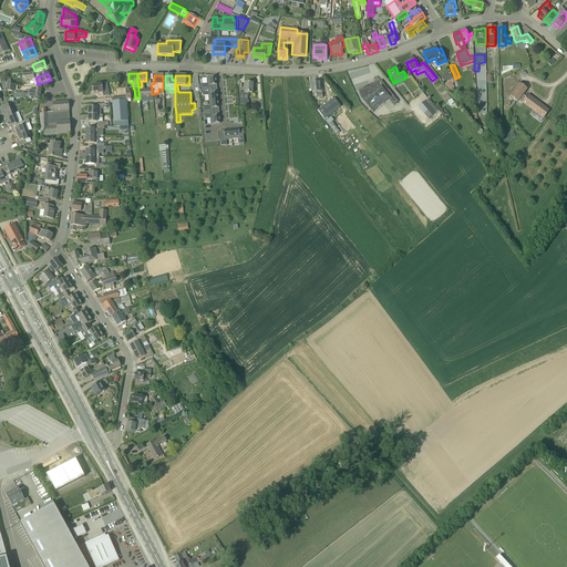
[(207,84),(202,84),(203,90),(212,90),(212,85),(217,85),(216,78),(206,78),(207,84)]
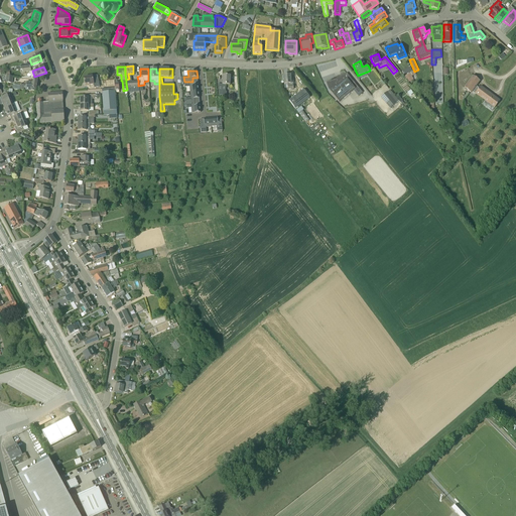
[(413,72),(404,77),(407,81),(412,78),(411,76),(415,75),(413,72)]
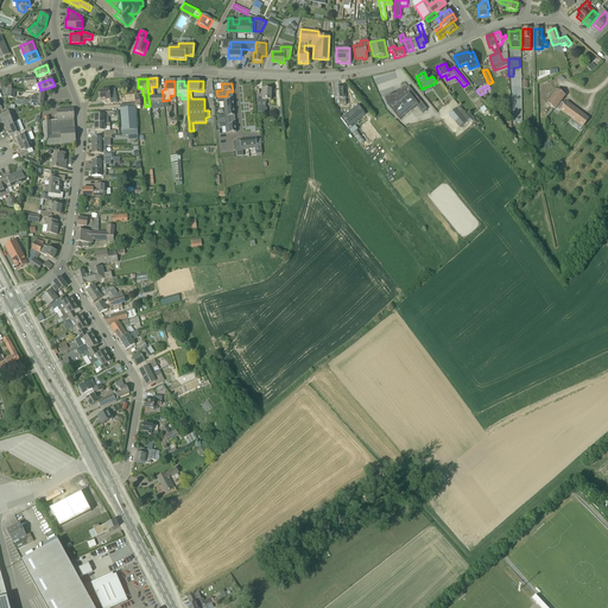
[(425,107),(409,87),(407,87),(409,88),(405,90),(385,97),(387,105),(390,108),(390,109),(399,121),(418,106),(422,111),(425,107)]
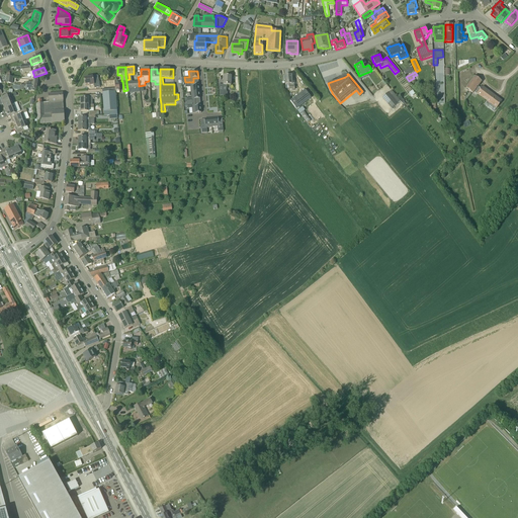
[(84,78),(86,85),(89,84),(90,86),(94,85),(94,88),(100,87),(98,75),(84,78)]
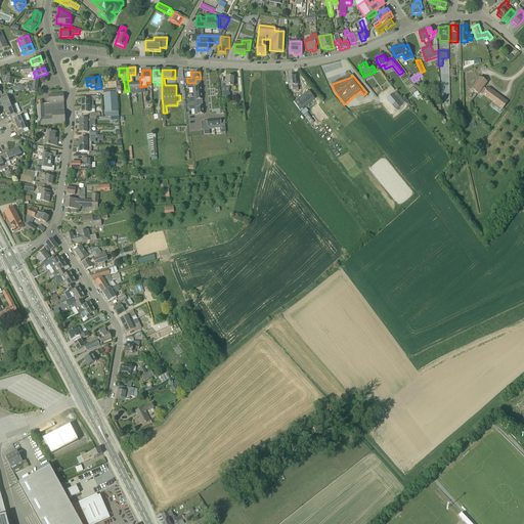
[(289,85),(289,86),(287,87),(287,90),(293,89),(293,91),(298,90),(298,86),(296,87),(295,76),(288,77),(289,85)]
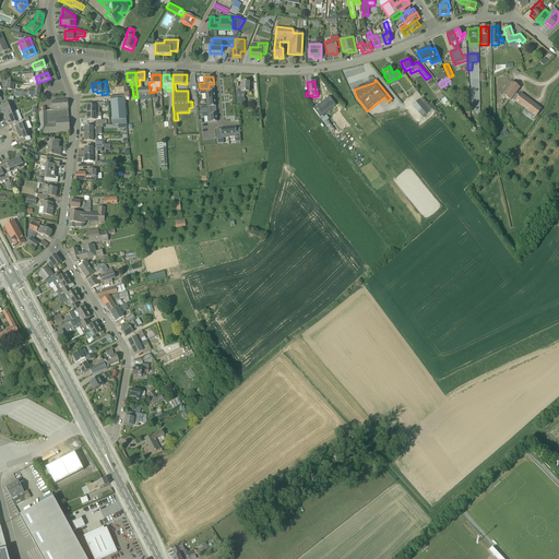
[(241,82),(240,92),(236,91),(237,99),(245,99),(245,92),(249,92),(249,82),(241,82)]
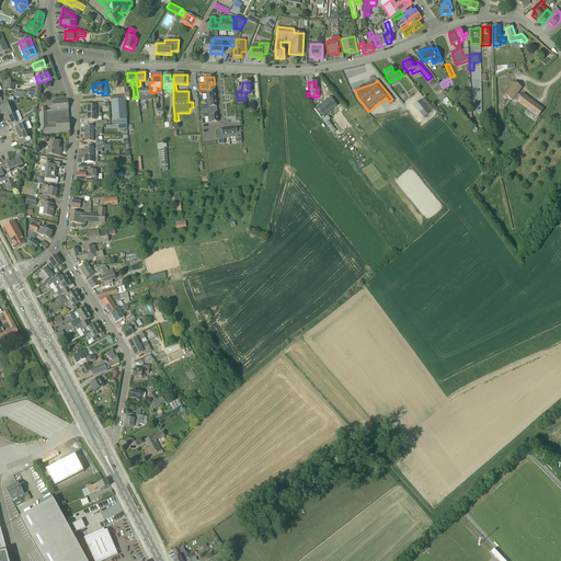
[(513,101),(514,100),(517,101),(538,117),(544,110),(523,94),(521,96),(518,94),(523,89),(514,82),(504,95),(513,101)]
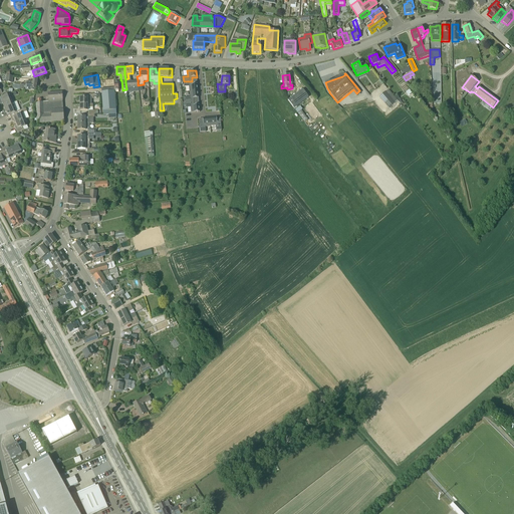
[(19,89),(36,91),(38,79),(33,78),(32,82),(26,81),(26,84),(20,83),(19,89)]
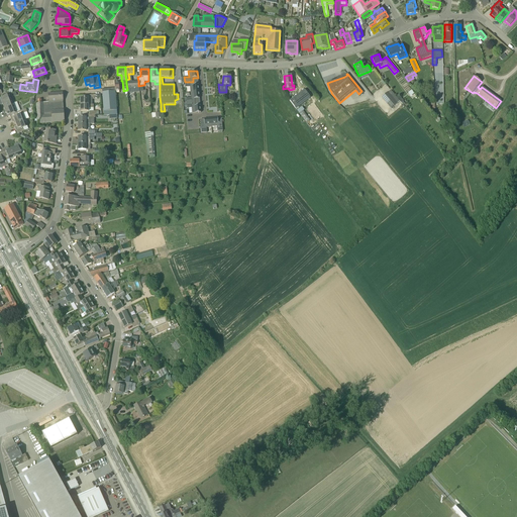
[(139,92),(138,86),(138,81),(126,82),(126,83),(127,89),(133,88),(133,92),(139,92)]
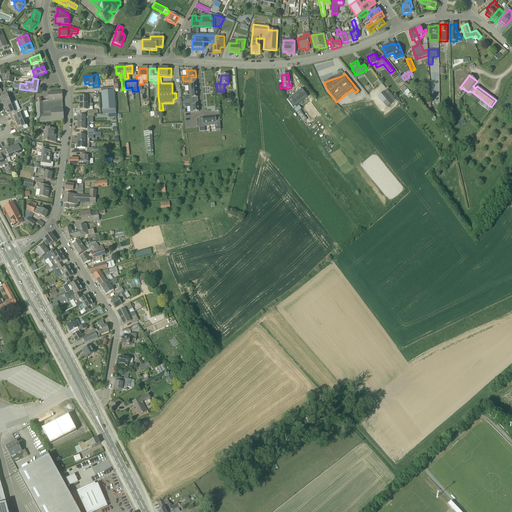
[(191,81),(183,81),(183,87),(188,86),(188,91),(197,91),(196,84),(192,84),(191,81)]
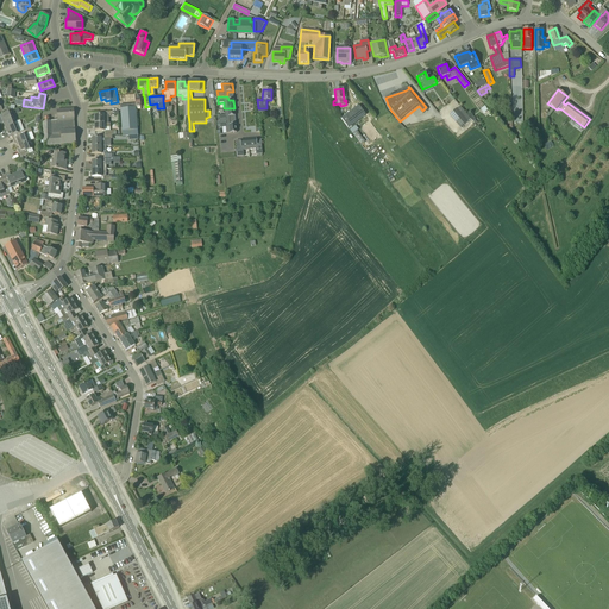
[(123,137),(129,136),(135,136),(138,136),(136,107),(136,105),(129,105),(120,106),(123,137)]
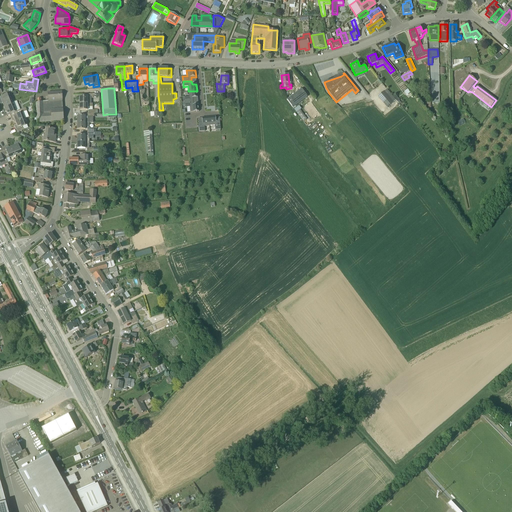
[(307,97),(301,89),(287,100),(292,108),(307,97)]
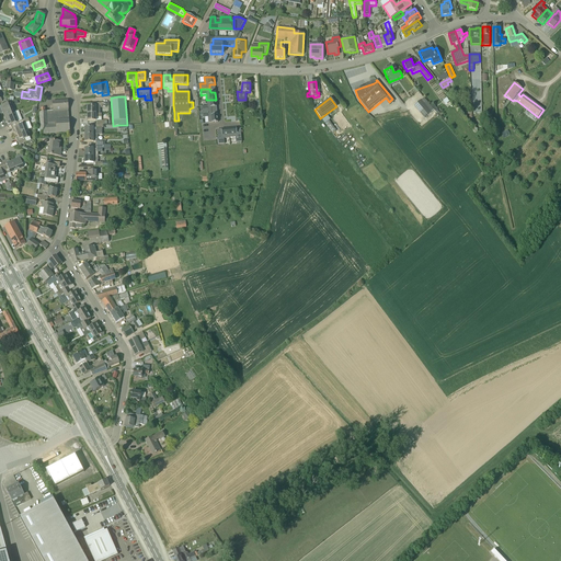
[(432,107),(424,98),(413,106),(424,118),(434,110),(432,107)]
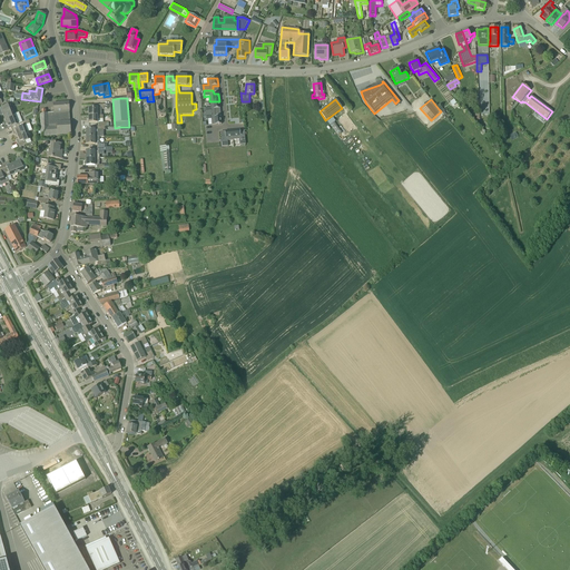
[(210,108),(205,108),(206,114),(215,112),(215,109),(220,109),(219,101),(209,101),(210,108)]
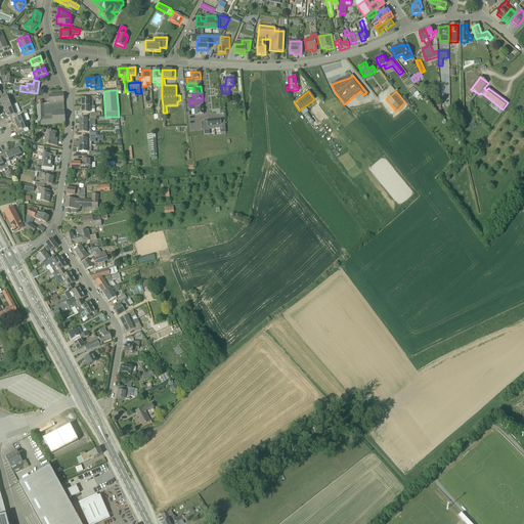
[(63,94),(49,95),(49,103),(63,102),(63,94)]
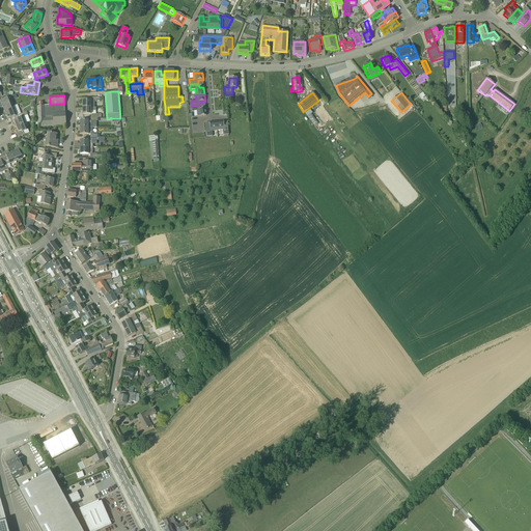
[(0,100),(0,107),(0,108),(2,107),(4,110),(14,107),(9,96),(0,100)]
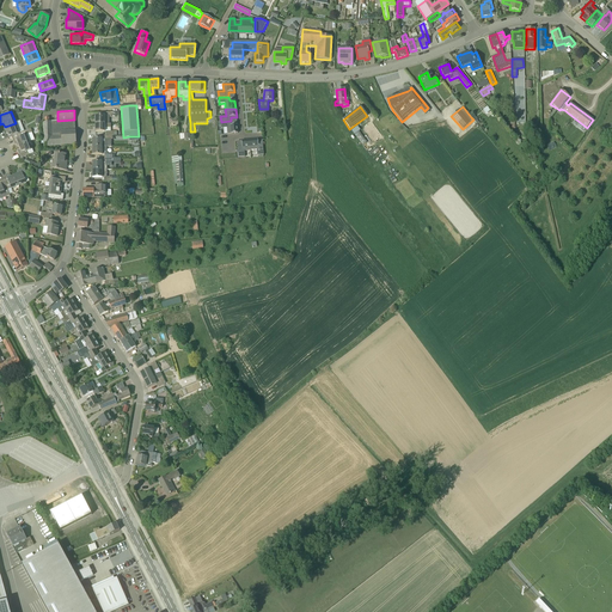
[(112,116),(114,117),(114,112),(98,112),(98,116),(96,116),(96,117),(96,123),(105,124),(105,116),(109,116),(109,118),(111,117),(112,116)]
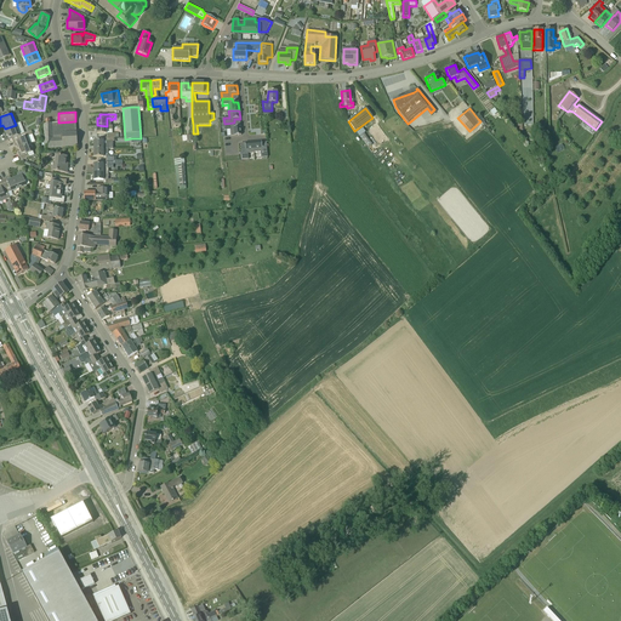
[(234,123),(224,124),(224,131),(231,130),(231,136),(241,136),(240,126),(234,127),(234,123)]
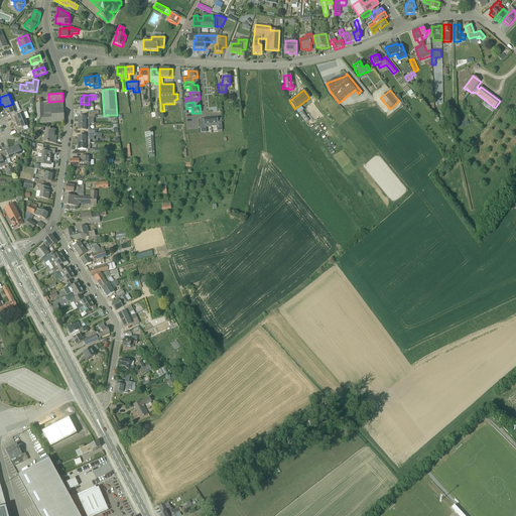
[(41,103),(38,103),(36,104),(36,119),(36,121),(36,124),(52,123),(52,122),(65,122),(63,110),(51,111),(51,115),(44,115),(43,103),(41,103)]
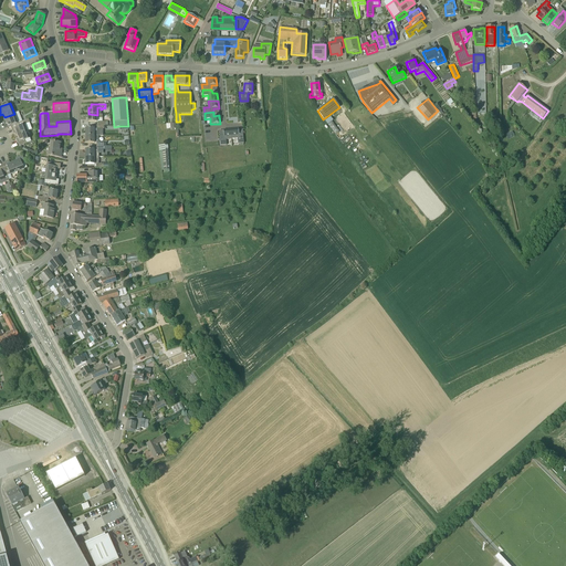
[(6,121),(3,122),(6,128),(11,126),(19,123),(14,114),(4,117),(6,121)]
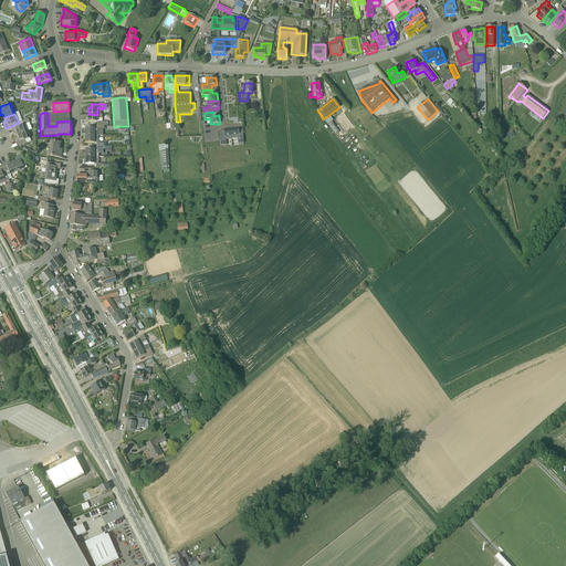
[(13,134),(16,133),(17,135),(28,132),(24,125),(30,123),(29,119),(19,123),(11,126),(13,134)]
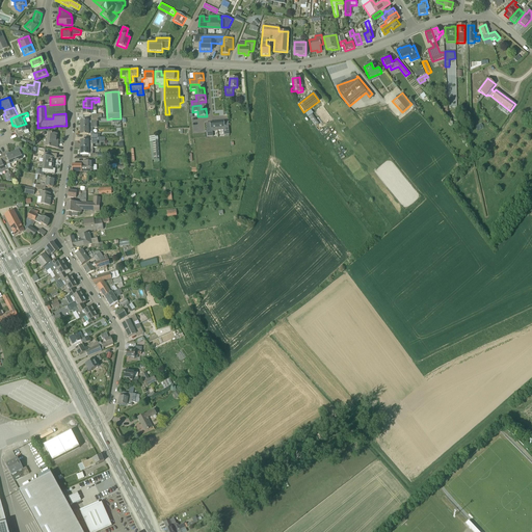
[(310,114),(307,117),(315,127),(318,124),(310,114)]
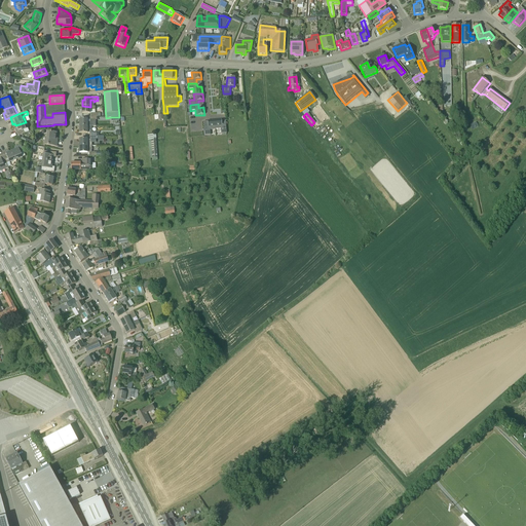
[(225,119),(215,120),(216,129),(221,129),(221,134),(227,134),(225,119)]
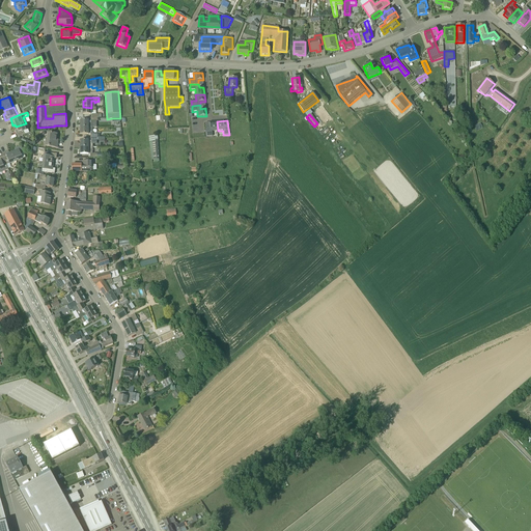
[(217,121),(205,121),(206,137),(213,136),(212,131),(218,131),(217,121)]
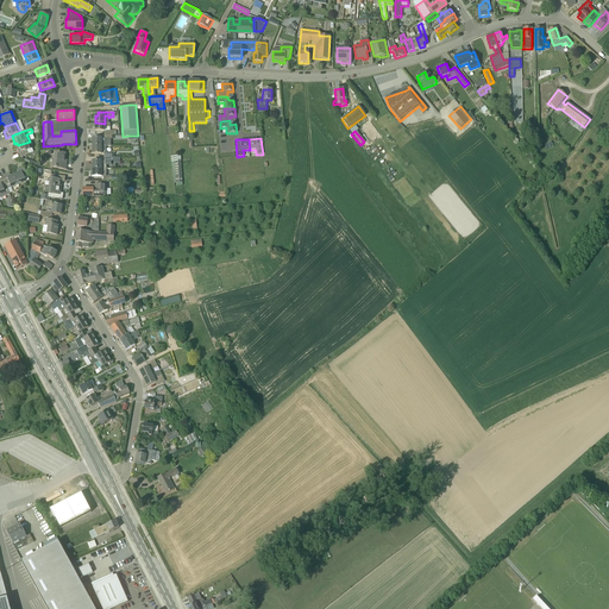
[(17,150),(20,158),(29,155),(27,151),(32,149),(30,142),(18,145),(19,149),(17,150)]
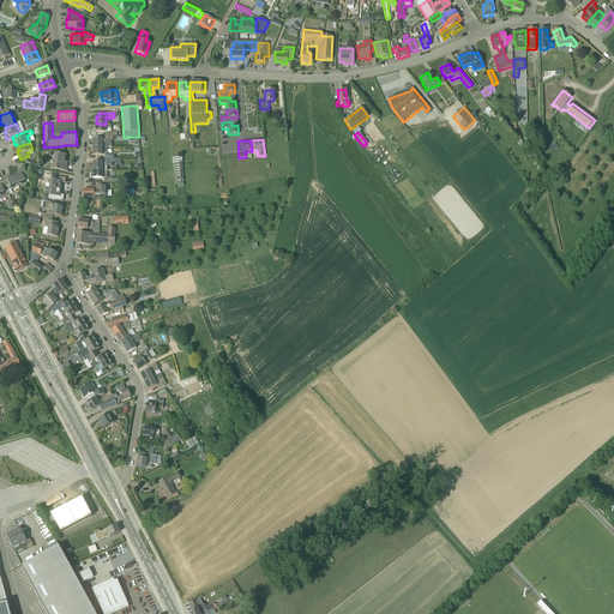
[(52,169),(66,172),(66,170),(66,166),(65,164),(66,156),(55,155),(54,164),(53,163),(52,169)]
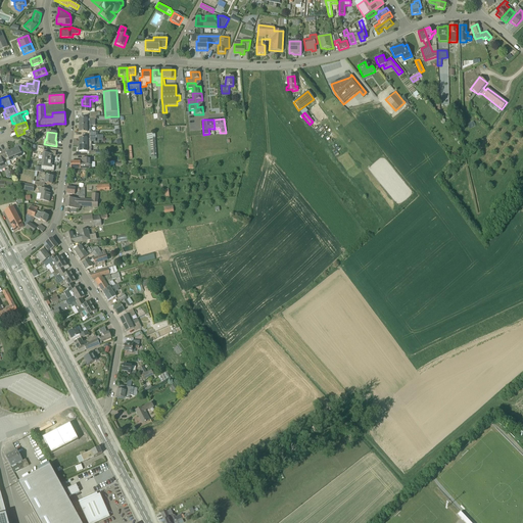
[(150,157),(156,157),(154,134),(147,135),(150,157)]
